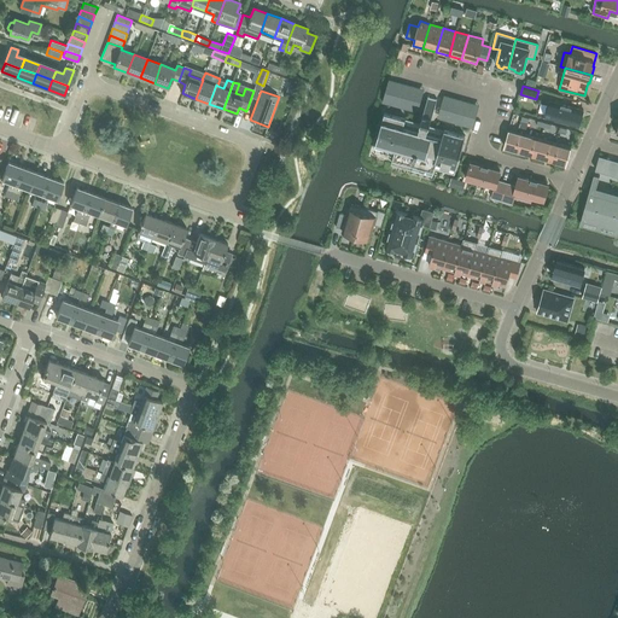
[(417,105),(384,95),(383,101),(415,111),(417,105)]
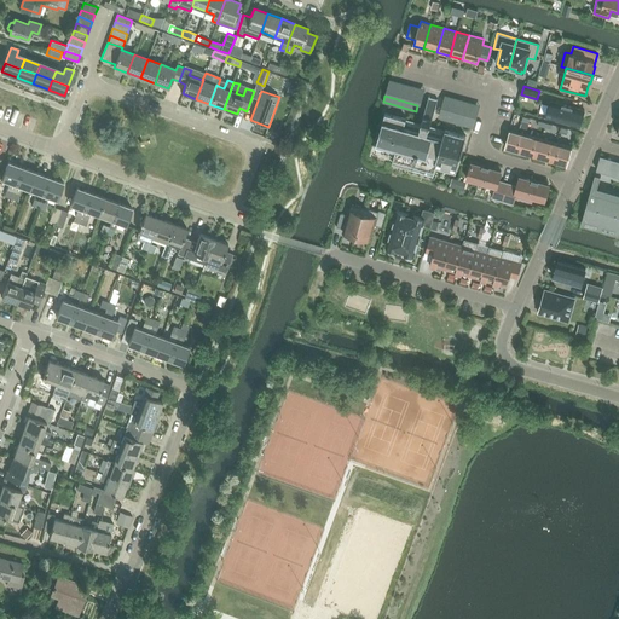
[(428,97),(421,125),(431,127),(438,99),(428,97)]
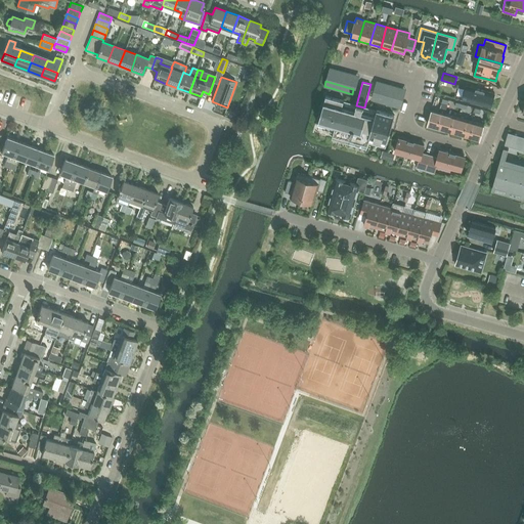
[(491,107),(494,93),(466,85),(463,99),(491,107)]
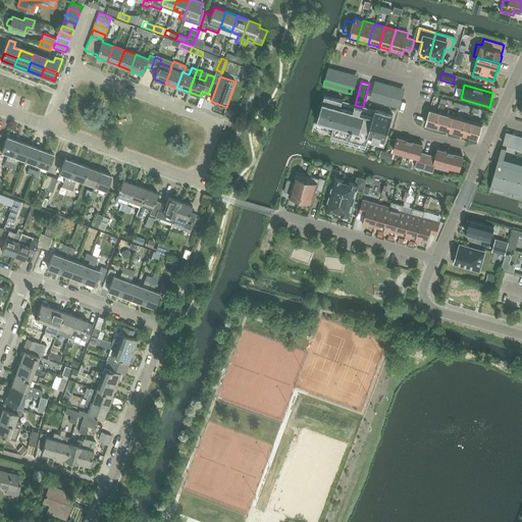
[(401,102),(374,95),(372,100),(400,108),(401,102)]
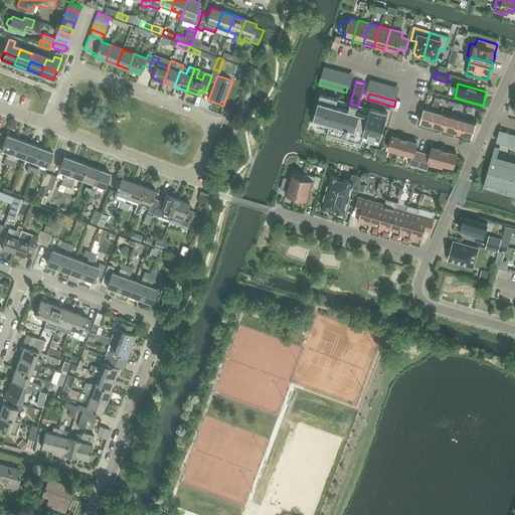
[(338,100),(321,95),(313,121),(329,126),(328,133),(361,142),(363,136),(380,140),(387,114),(370,109),(368,115),(336,106),(338,100)]
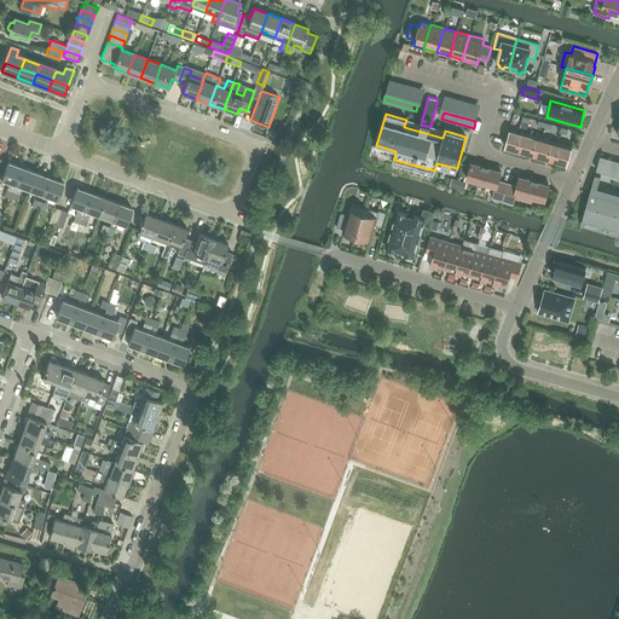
[(520,151),(525,136),(509,131),(504,148),(520,151)]
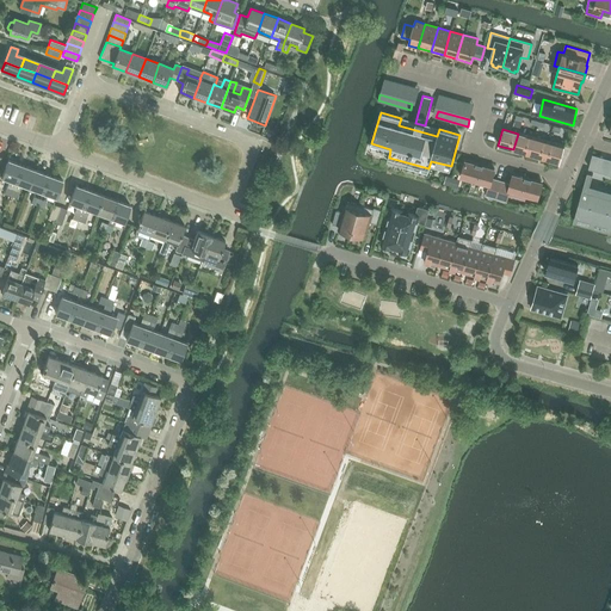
[(529,154),(534,137),(518,134),(513,149),(529,154)]
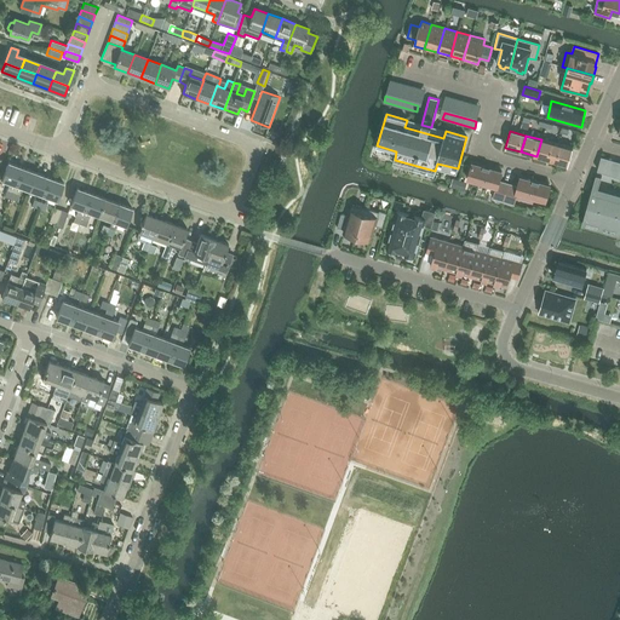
[(552,161),(557,144),(541,139),(537,156),(552,161)]
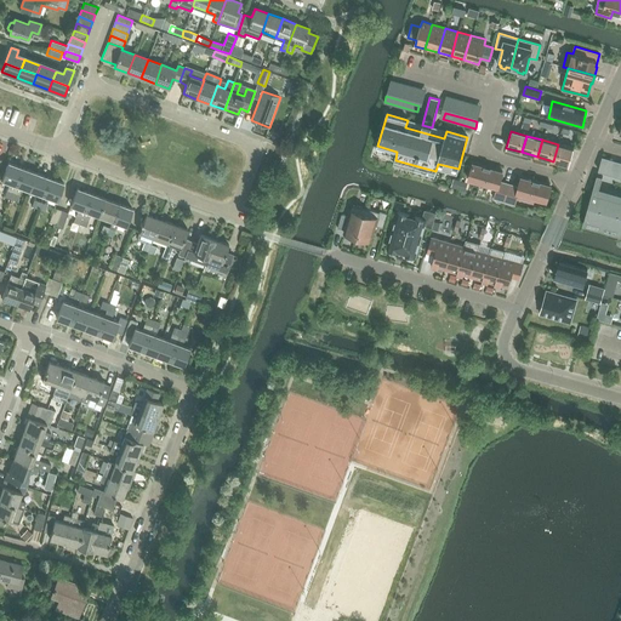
[(558,144),(553,161),(569,165),(569,167),(575,147),(574,149),(558,144)]
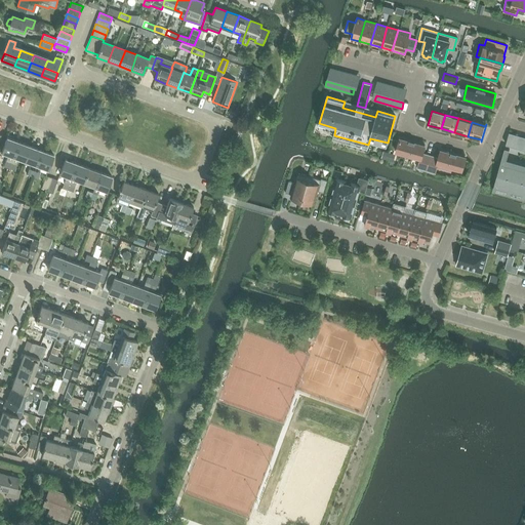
[(516,147),(519,135),(509,132),(506,145),(516,147)]
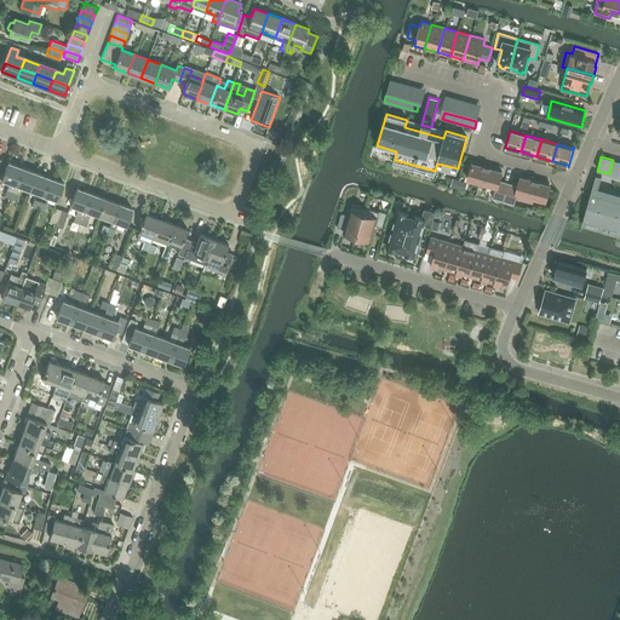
[(11,199),(13,191),(22,168),(9,162),(3,179),(10,183),(7,189),(7,190),(5,196),(11,199)]
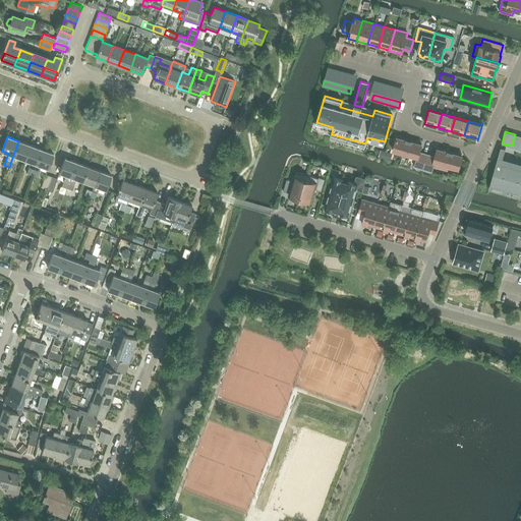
[(422,169),(427,155),(418,152),(420,143),(411,141),(410,142),(397,138),(393,151),(416,158),(414,166),(422,169)]
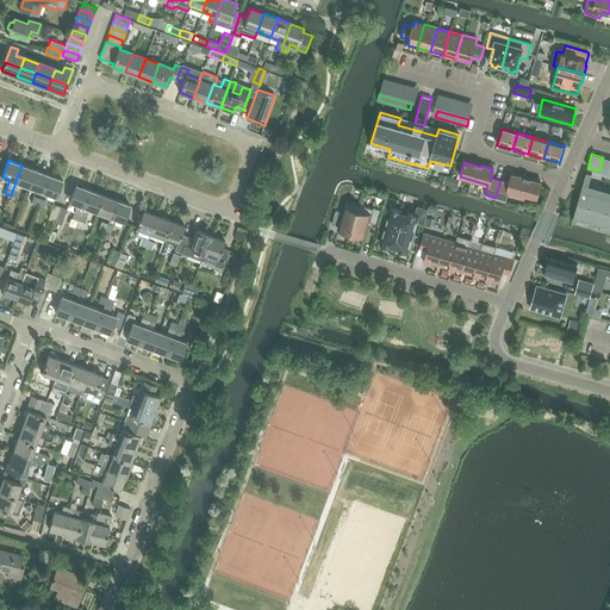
[(29,187),(36,170),(22,166),(13,188),(11,195),(17,198),(19,191),(22,184),(29,187)]
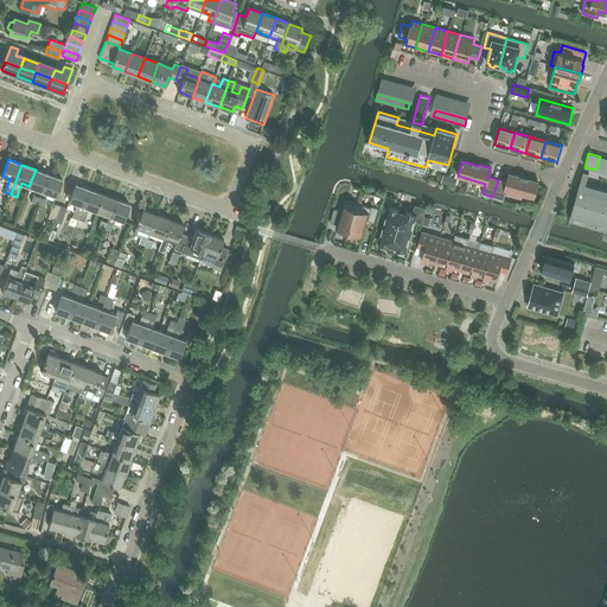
[(43,191),(49,174),(36,170),(29,186),(43,191)]
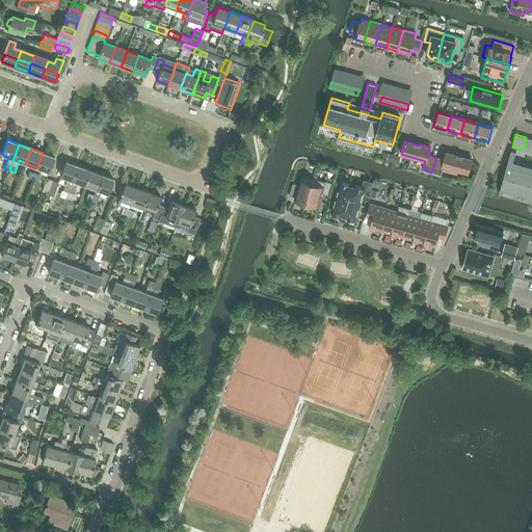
[(531,166),(512,161),(515,151),(511,150),(500,189),(531,197),(531,166)]
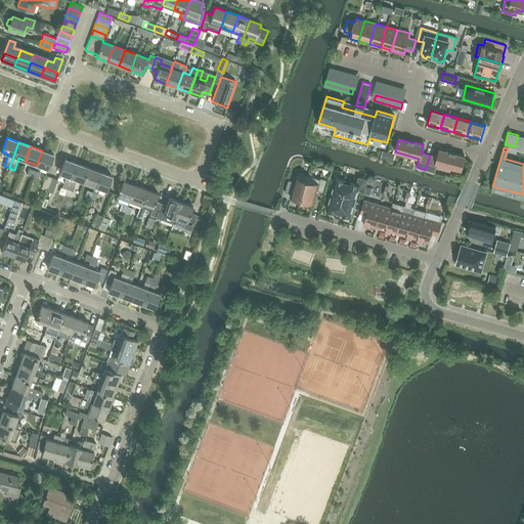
[(464,158),(449,154),(450,153),(440,149),(438,158),(430,156),(425,170),(434,172),(436,164),(461,171),(464,158)]
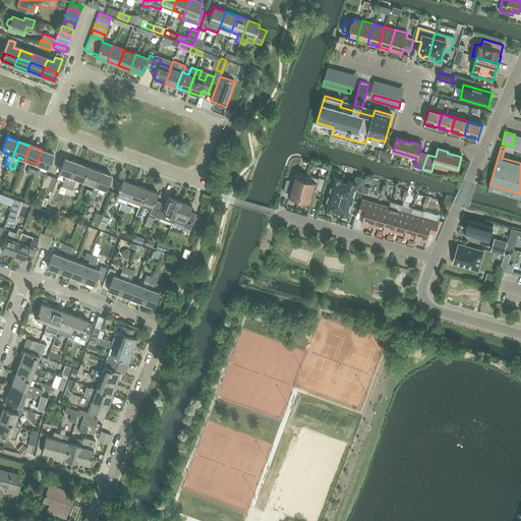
[(42,150),(37,164),(48,168),(53,154),(42,150)]
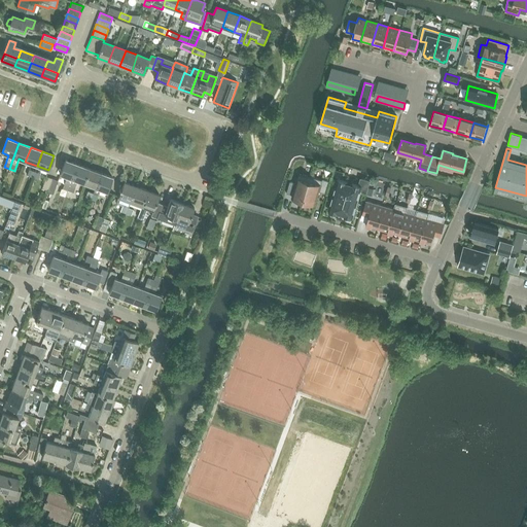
[(68,191),(77,165),(66,160),(61,174),(67,177),(65,182),(65,183),(62,188),(68,191)]
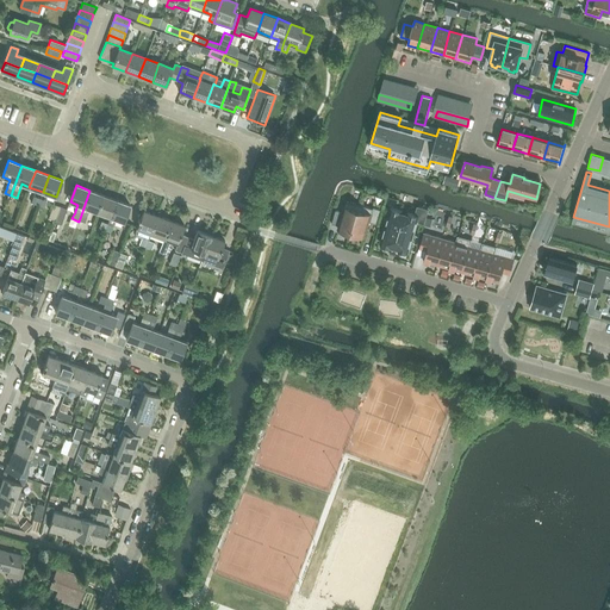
[(97,212),(103,195),(89,191),(79,222),(85,224),(87,216),(89,209),(97,212)]
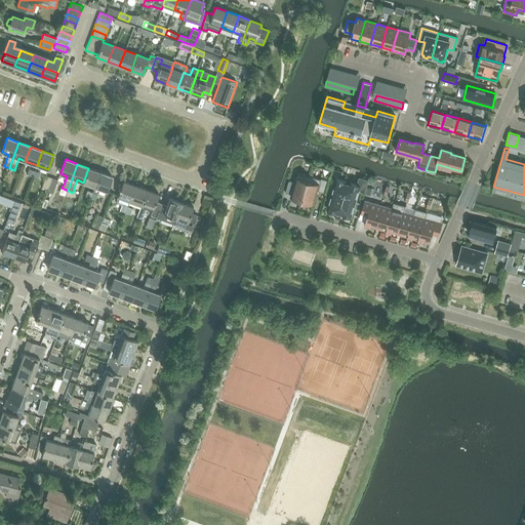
[(95,187),(101,172),(88,168),(83,183),(95,187)]
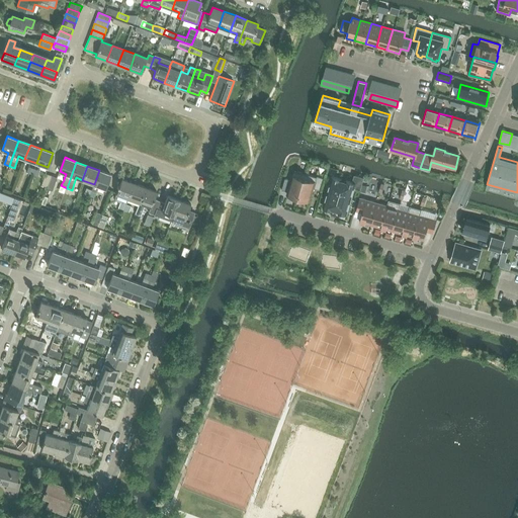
[(94,184),(91,190),(89,195),(95,197),(97,192),(96,191),(98,185),(105,188),(110,174),(99,170),(94,184)]
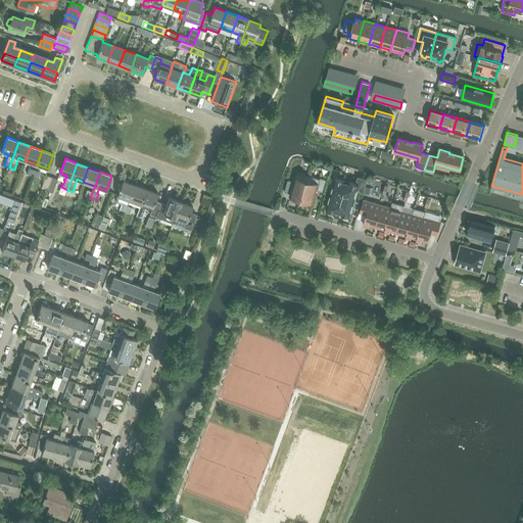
[(293,182),(288,181),(284,192),(290,194),(289,196),(301,199),(307,176),(296,173),(293,182)]
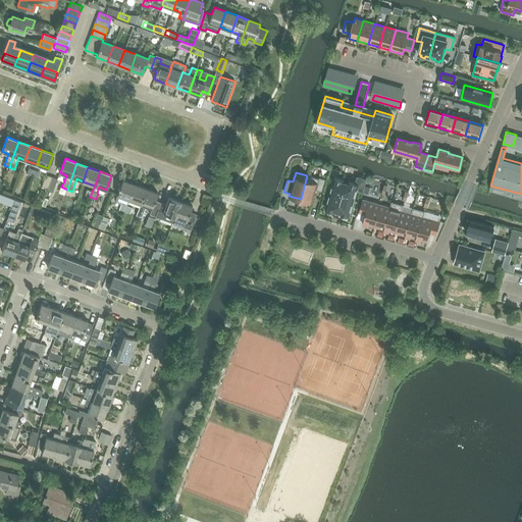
[(47,189),(52,176),(46,174),(42,187),(47,189)]
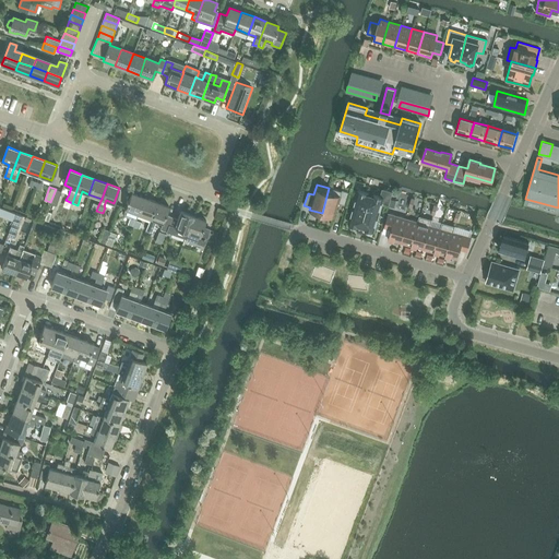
[(329,188),(322,213),(334,217),(339,203),(345,205),(348,192),(342,190),(342,191),(329,188)]
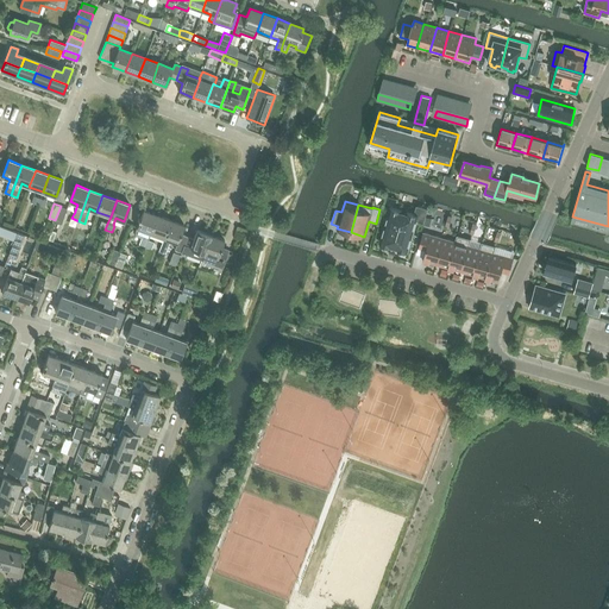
[(61,206),(55,220),(62,223),(67,208),(61,206)]
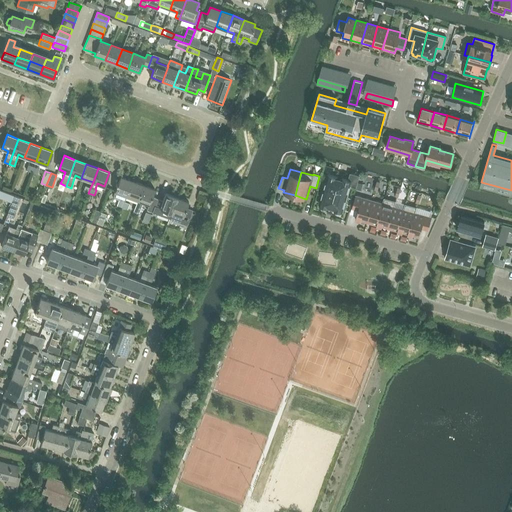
[(356,187),(359,175),(350,173),(348,180),(328,175),(319,205),(329,207),(329,206),(333,208),(333,209),(343,212),(350,185),(356,187)]
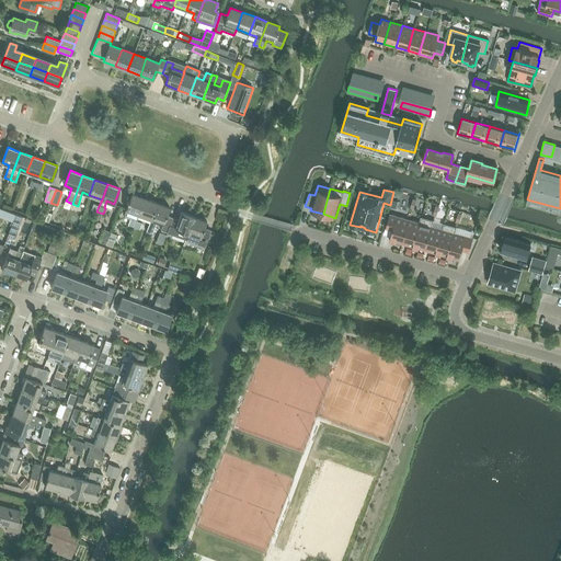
[(139,214),(145,198),(132,193),(126,209),(124,215),(125,217),(130,219),(128,225),(134,227),(137,220),(139,214)]
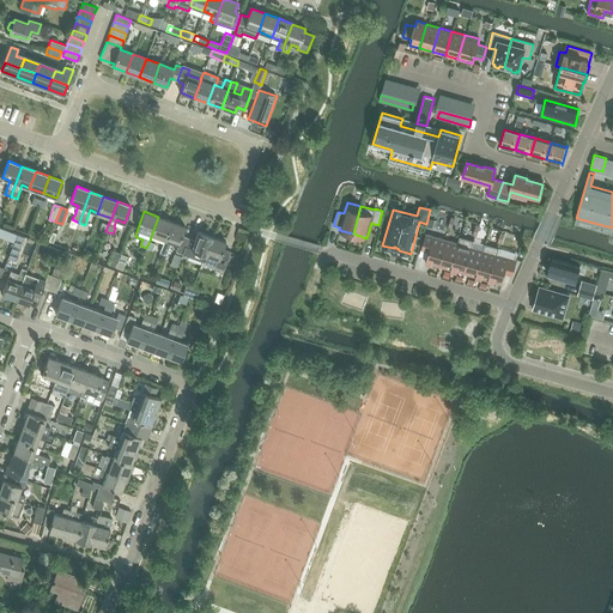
[(165,240),(171,222),(158,217),(152,234),(165,240)]
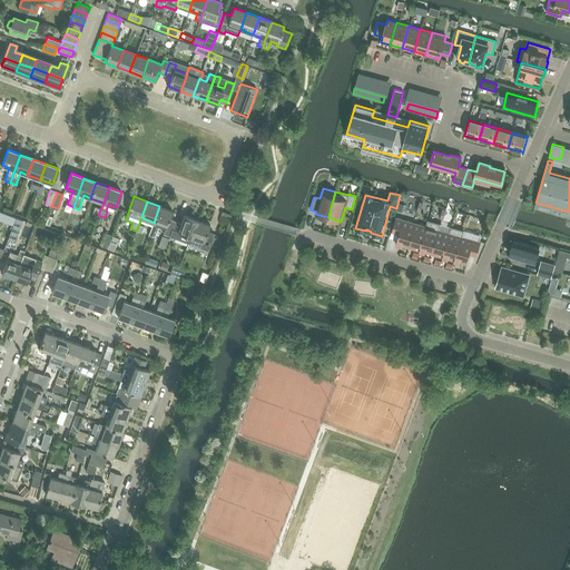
[(170,234),(175,222),(169,219),(173,210),(159,206),(154,223),(160,225),(166,227),(163,234),(169,237),(170,234)]
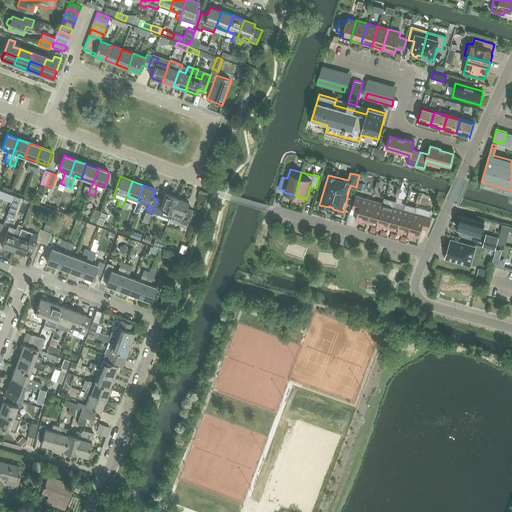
[(0,189),(0,197),(12,202),(14,196),(0,189)]
